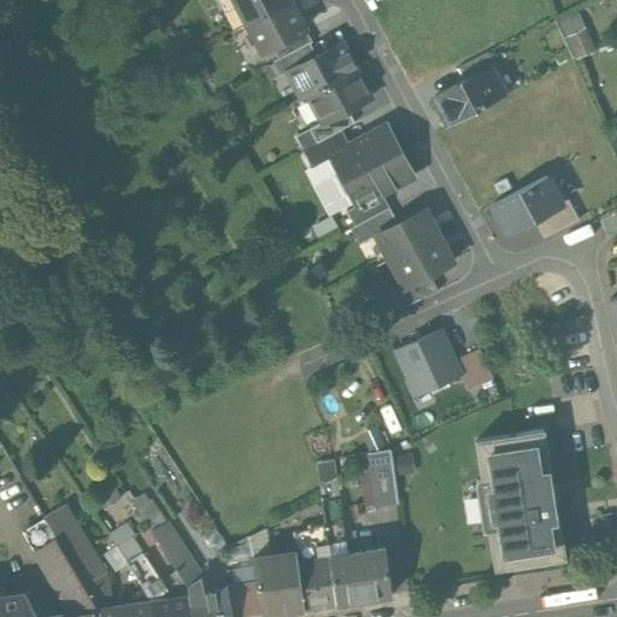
[(224,0),(229,9),(238,5),(247,24),(291,1),(288,0),(224,0)]
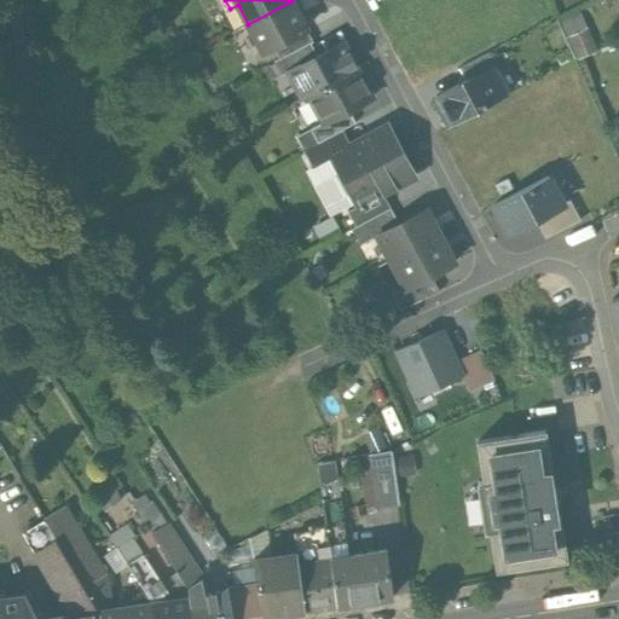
[(291,1),(248,24),(262,52),(272,47),(306,29),(291,1)]
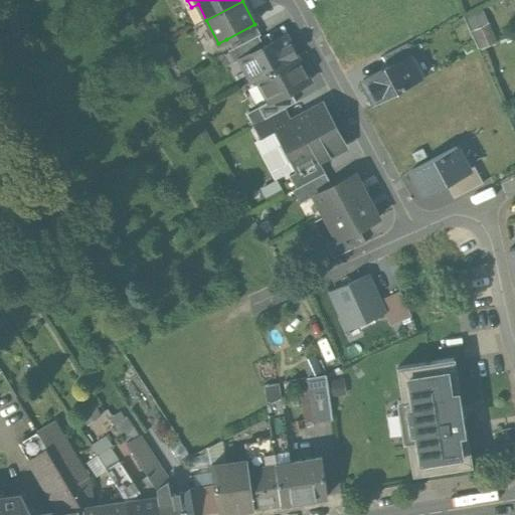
[(254,24),(226,39),(232,49),(258,36),(260,35),(254,24)]
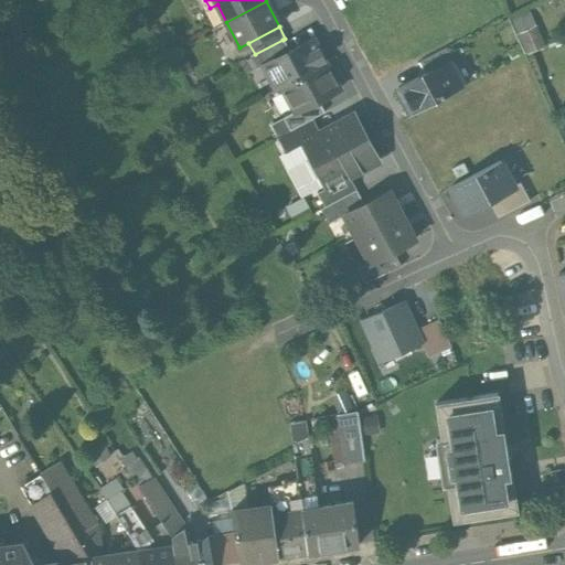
[(289,51),(263,66),(276,91),(281,88),(327,64),(313,39),(289,51)]
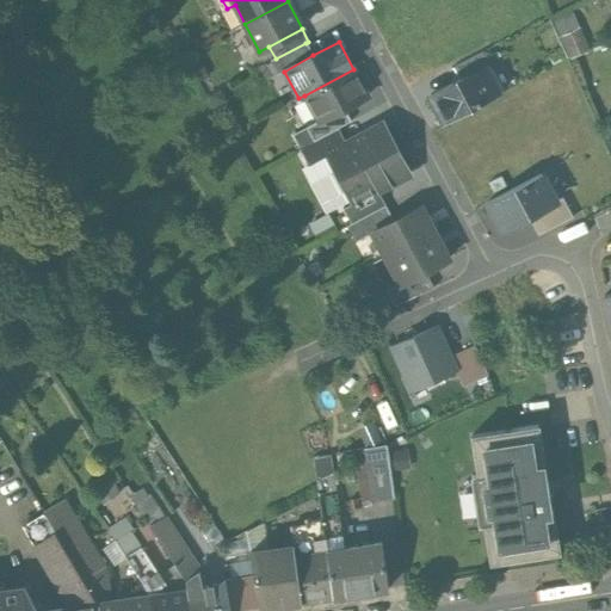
[(276,59),(271,62),(278,75),(284,72),(313,55),(306,43),(276,59)]
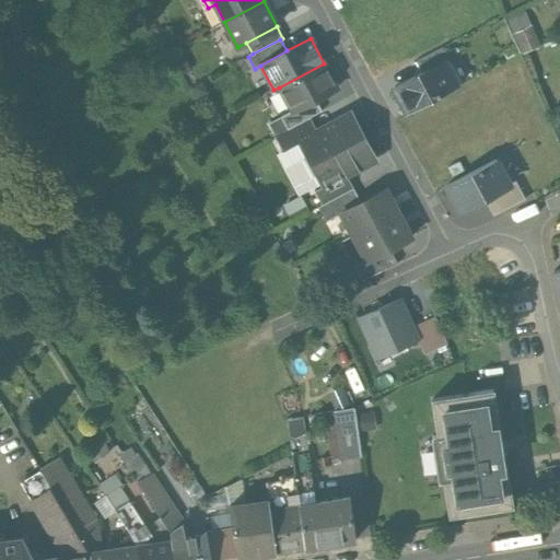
[(444,47),(415,62),(421,73),(444,61),(444,62),(451,59),(444,47)]
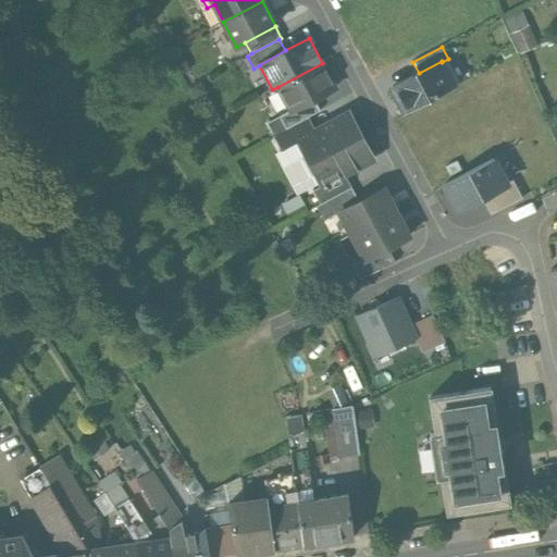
[(419,73),(392,88),(405,112),(455,86),(442,62),(442,61),(419,73)]
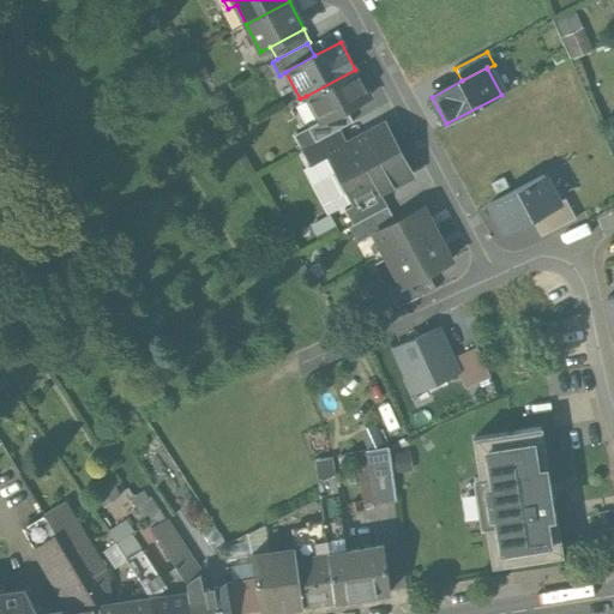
[(355,70),(306,96),(320,122),(345,109),(369,97),(355,70)]
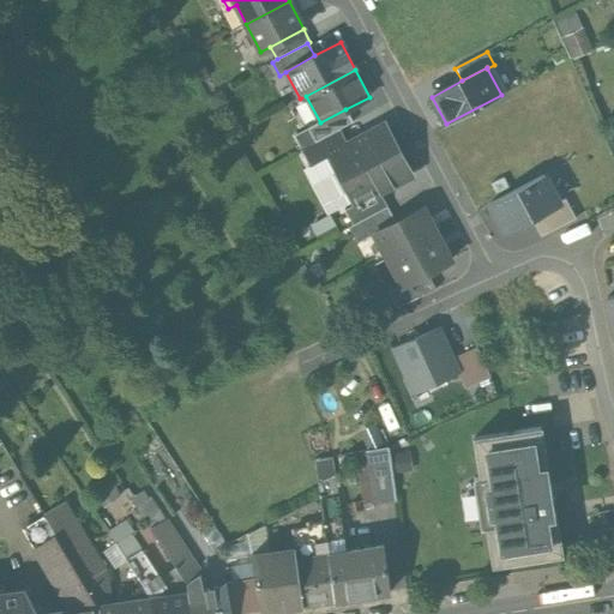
[(345,109),(320,122),(307,128),(314,143),(335,132),(353,122),(345,109)]
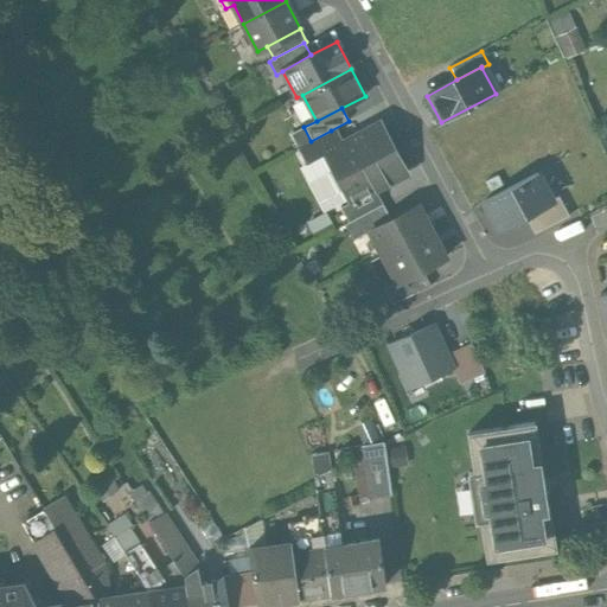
[(339,145),(320,154),(321,157),(330,172),(327,173),(338,193),(340,192),(346,203),(347,205),(370,192),(407,173),(379,123),(339,145)]
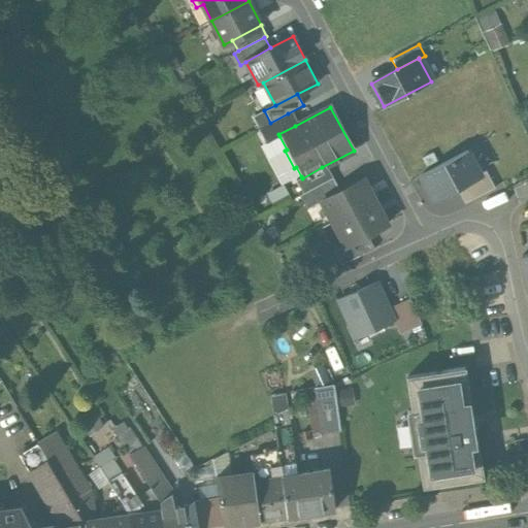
[(270,123),(259,129),(266,143),(279,136),(278,134),(295,126),(288,113),(270,123)]
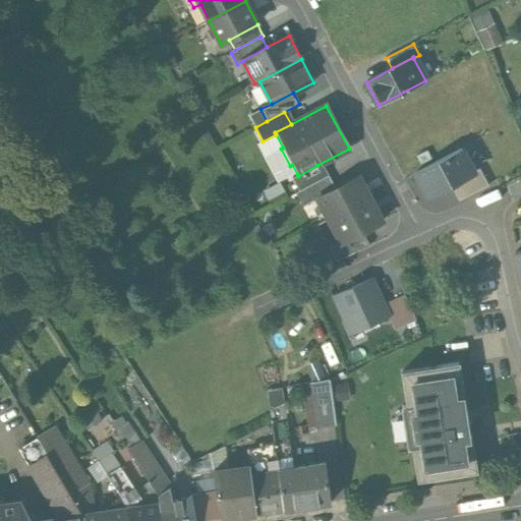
[(462,150),(415,174),(427,197),(450,185),(474,173),(462,150)]
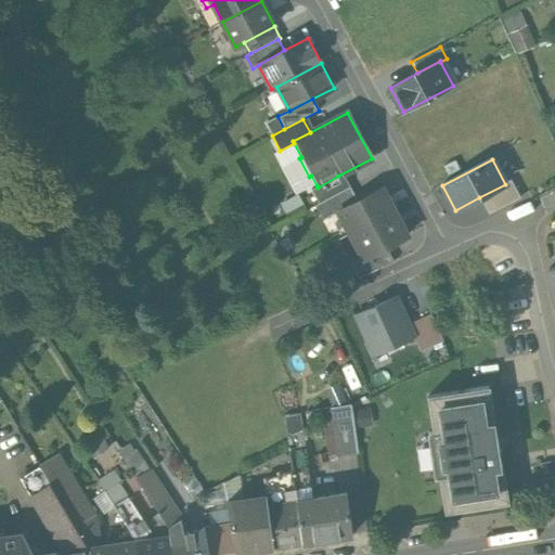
[(338,176),(318,188),(317,185),(311,189),(319,204),(346,190),(338,176)]
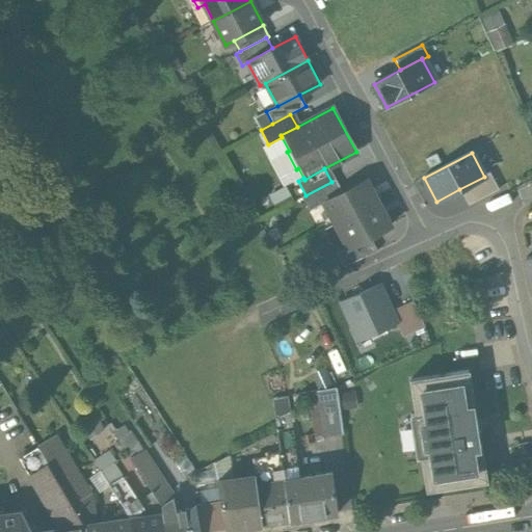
[(484,177),(459,189),(469,206),(499,190),(489,173),(484,177)]
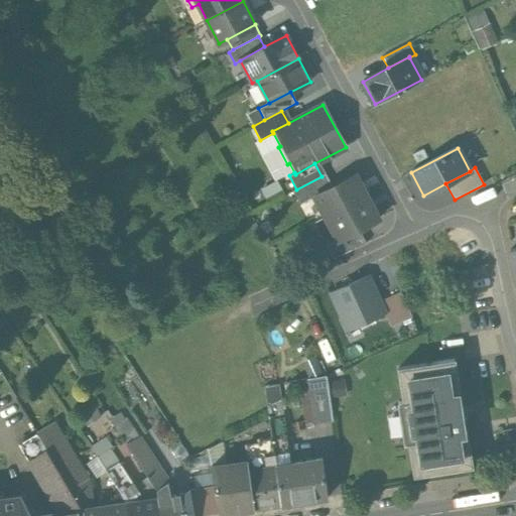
[(296,189),(293,191),(300,205),(314,198),(313,197),(333,186),(326,174),(321,176),(296,189)]
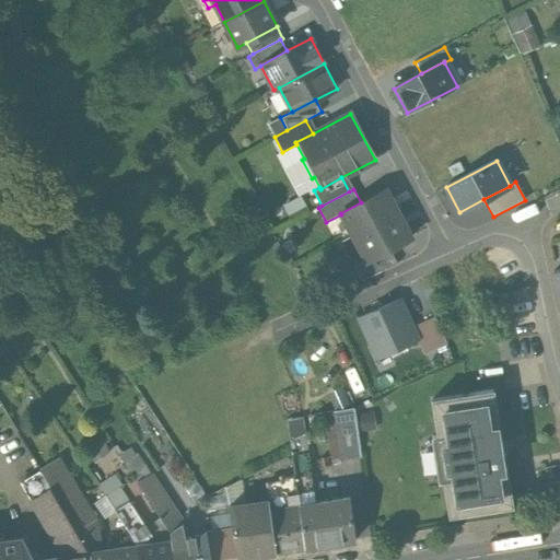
[(361,202),(340,213),(341,214),(353,236),(397,212),(385,189),(361,202)]
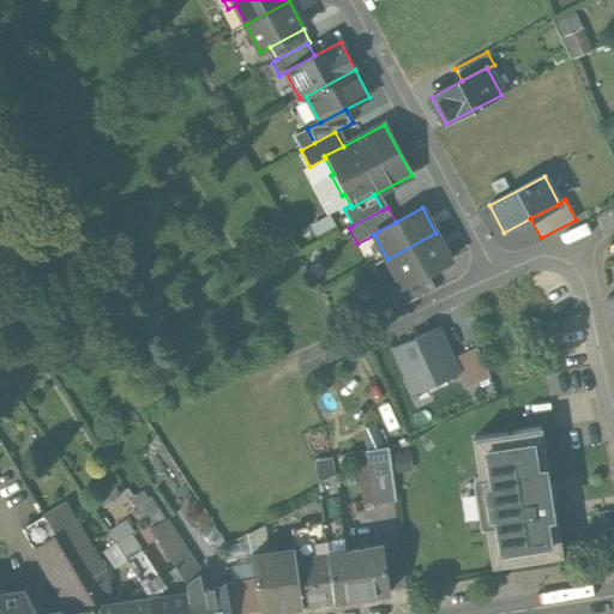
[(435,233),(387,259),(402,287),(427,274),(451,262),(435,233)]
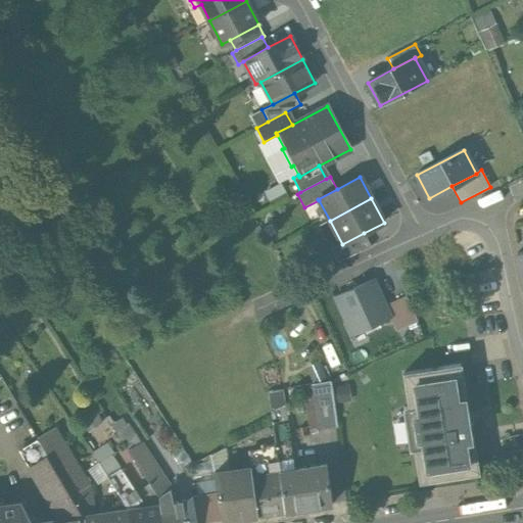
[(364,233),(342,244),(332,249),(338,262),(371,246),(364,233)]
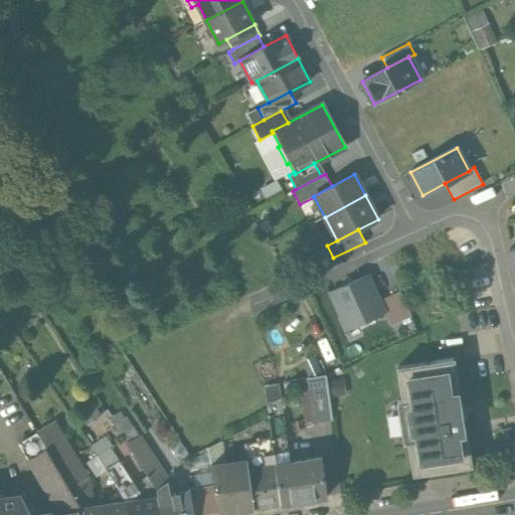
[(372,318),(383,313),(378,302),(367,277),(330,293),(347,330),(359,324),(361,329),(374,323),(372,318)]
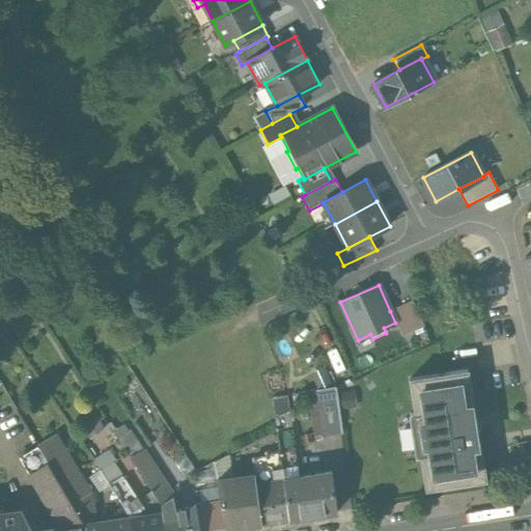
[(413,301),(390,311),(395,323),(402,337),(424,327),(413,301)]
